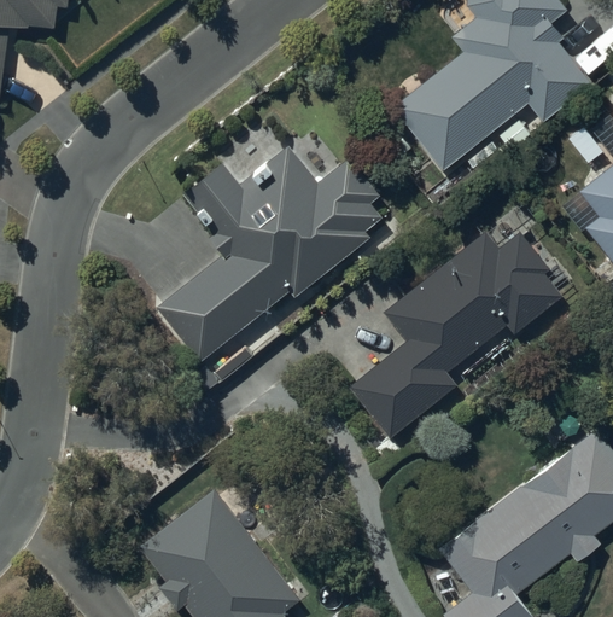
[(65,0),(0,0),(0,74),(6,24),(51,30),(54,3),(65,4),(65,0)]
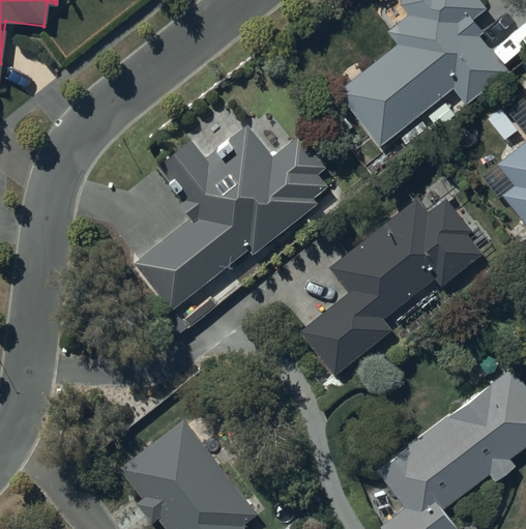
[(337,93),(380,147),(441,97),(453,111),(466,99),(468,101),(505,70),(465,23),(483,7),(476,0),(400,0),(401,1),(401,3),(401,4),(409,13),(386,32),(396,45),(337,93)]
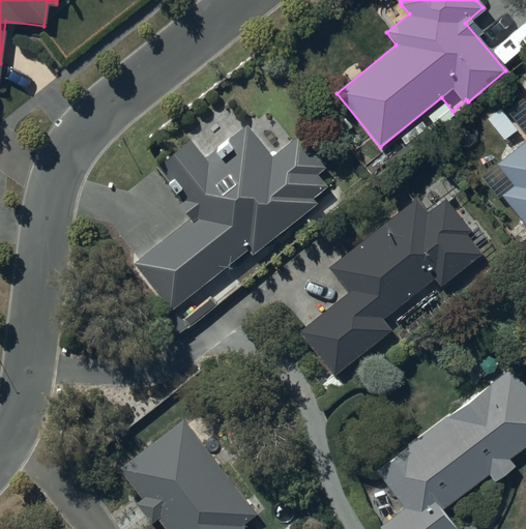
[(525,105),(525,143),(498,167),(514,186),(503,196),(525,224),(525,105)]
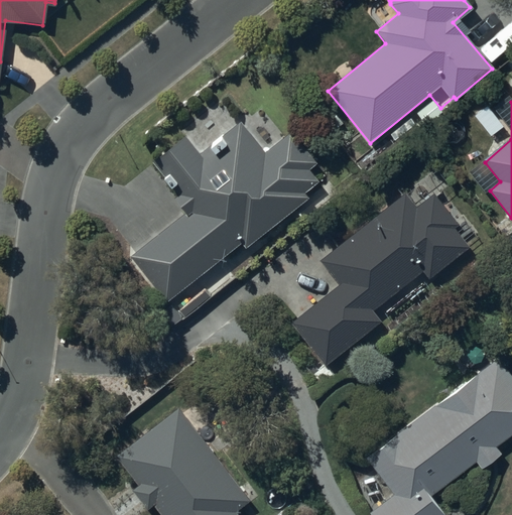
[(264,154),(241,126),(203,157),(185,135),(151,163),(178,197),(173,200),(183,213),(130,256),(166,302),(242,241),(246,246),(307,197),(304,192),(318,181),(310,171),(317,164),(291,132),(264,154)]
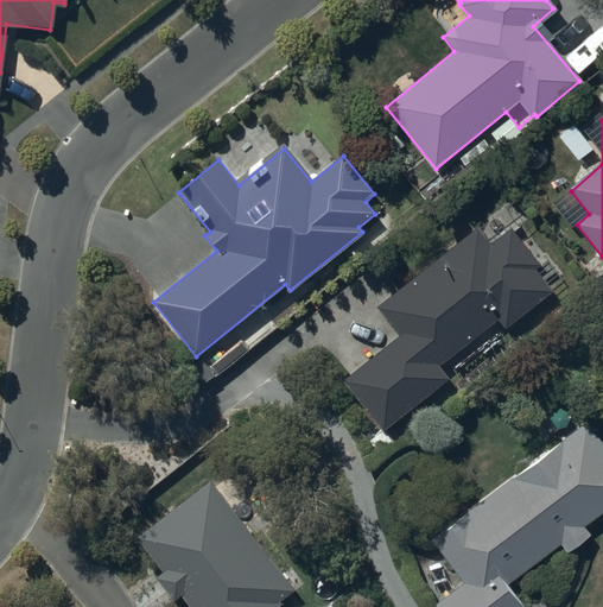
[(494,242),(484,228),(381,308),(402,335),(344,380),(382,430),(451,378),(440,365),(502,317),(508,326),(551,293),(534,272),(545,264),(515,226),(494,242)]
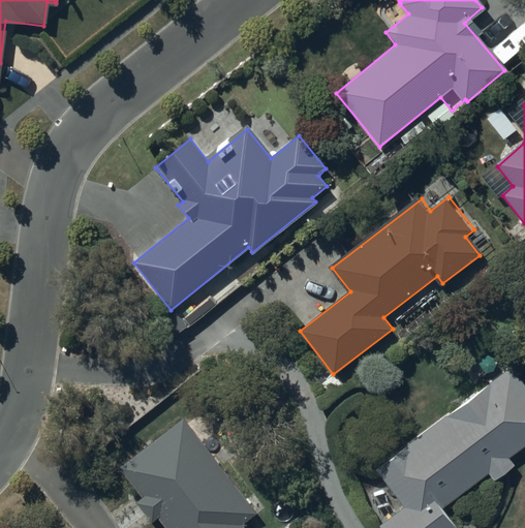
[(524,444),(524,386),(512,369),(378,472),(406,508),(381,527),(460,527),(445,508),(490,474),(496,482),(515,466),(508,458),(524,444)]
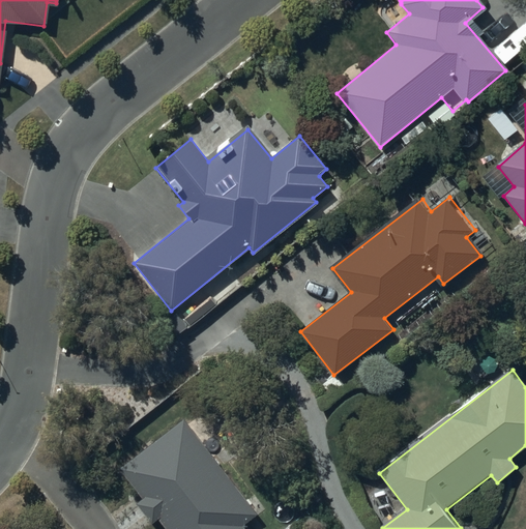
[(255,519),(185,421),(117,469),(141,502),(138,505),(152,526),(161,520),(166,528),(241,528),(255,519)]
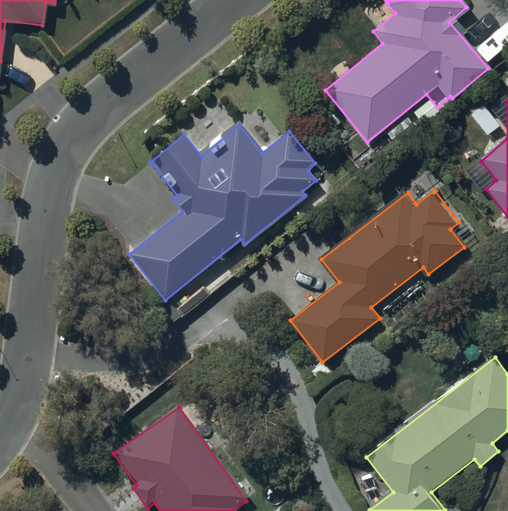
All buildings are outlined.
